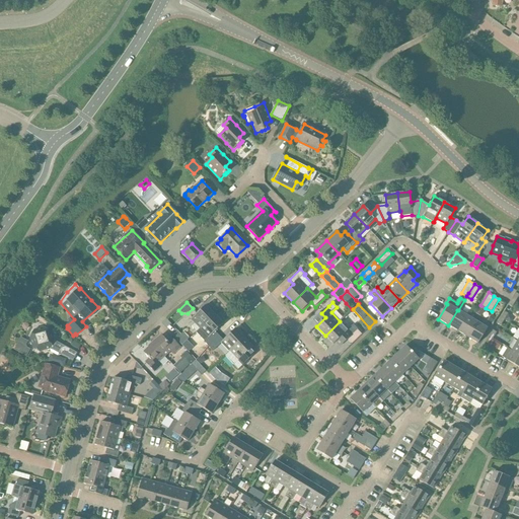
[(192,319),(198,326),(200,328),(215,314),(206,305),(192,319)]
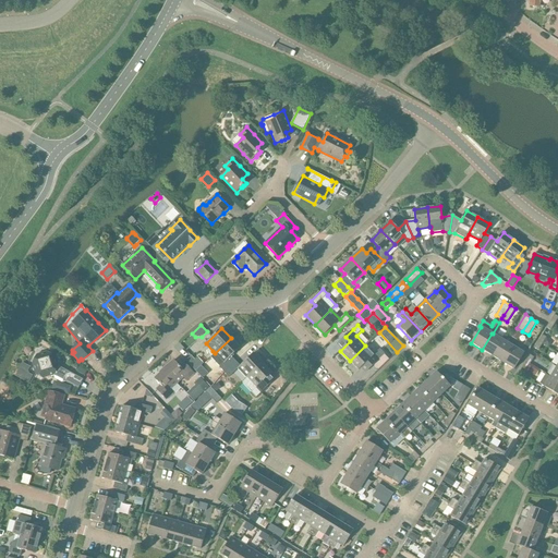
[(511,337),(517,340),(521,334),(516,330),(511,337)]
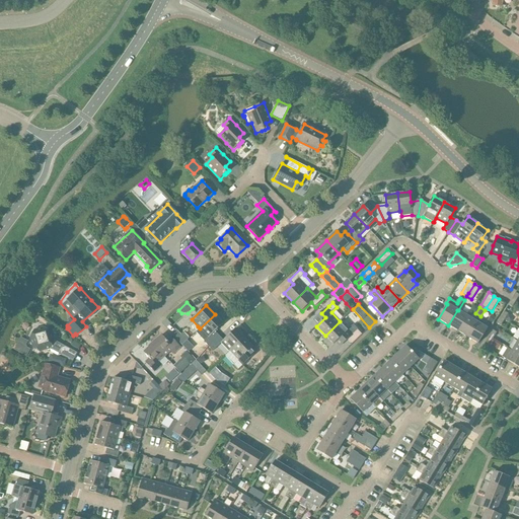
[(457,310),(448,325),(458,331),(467,316),(458,310),(457,310)]
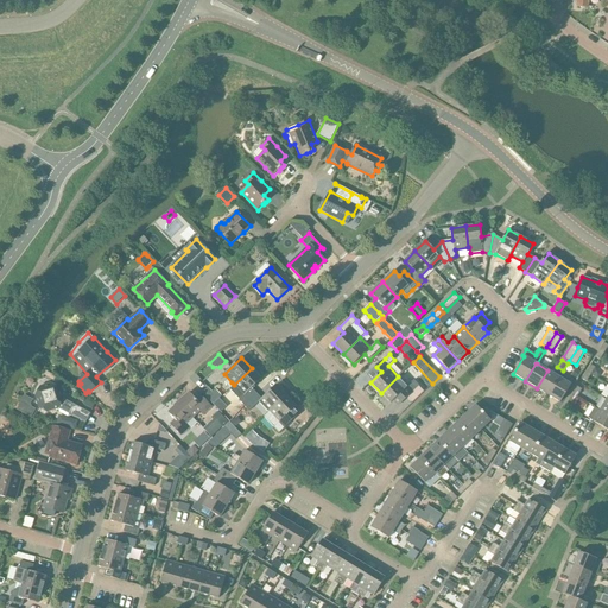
[(229,390),(239,400),(244,405),(257,393),(252,388),(261,379),(252,368),(234,385),(229,390)]
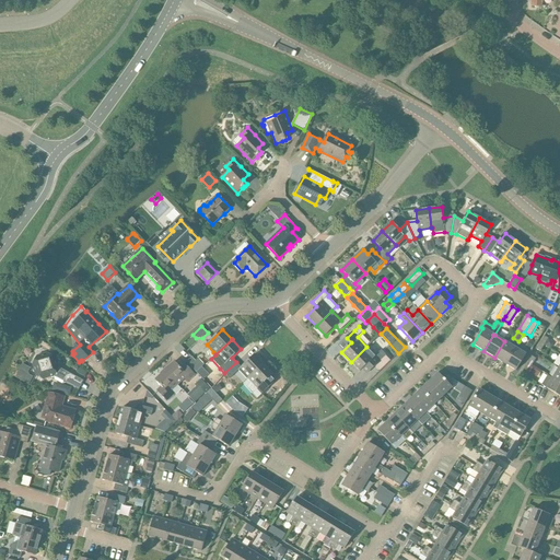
[(531,340),(525,347),(531,350),(536,343),(531,340)]
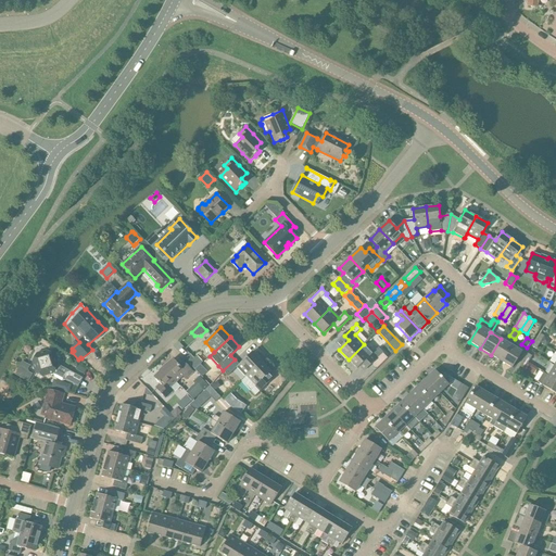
[(501,339),(491,355),(502,362),(512,345),(501,339)]
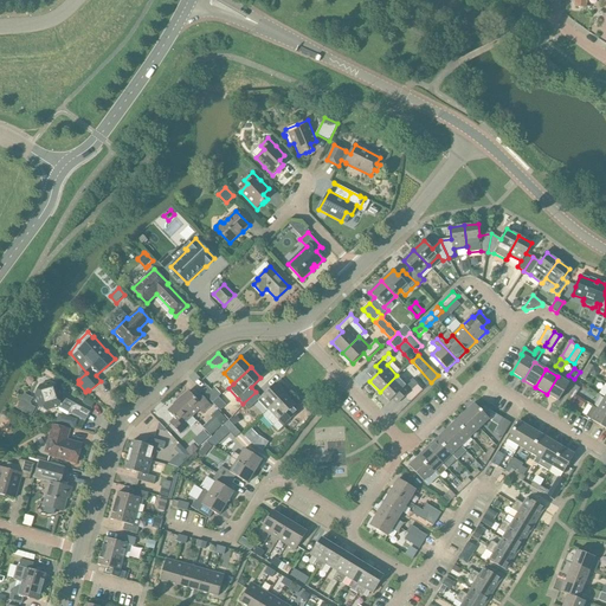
[(418,385),(412,379),(406,385),(397,375),(380,392),(389,403),(392,400),(397,406),(418,385)]
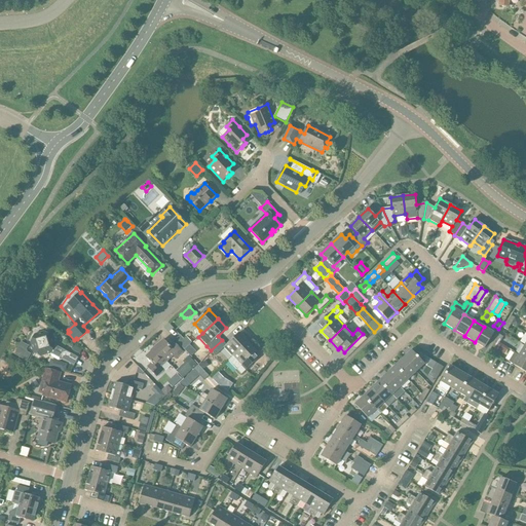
[(484,327),(475,342),(485,348),(494,333),(484,327)]
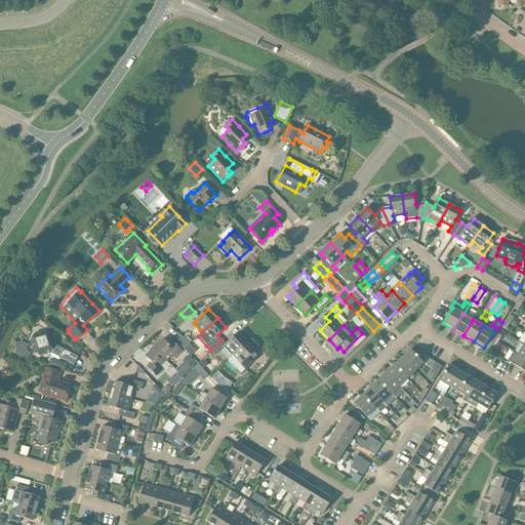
[(31,342),(33,351),(41,356),(50,353),(51,356),(58,360),(62,359),(74,365),(78,357),(55,345),(52,335),(44,331),(35,333),(31,342)]
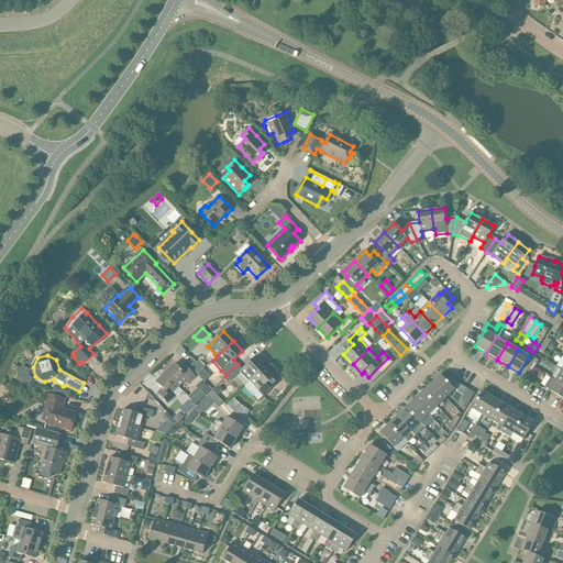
[(238,364),(225,375),(231,381),(240,372),(250,382),(265,366),(255,356),(242,370),(238,364)]
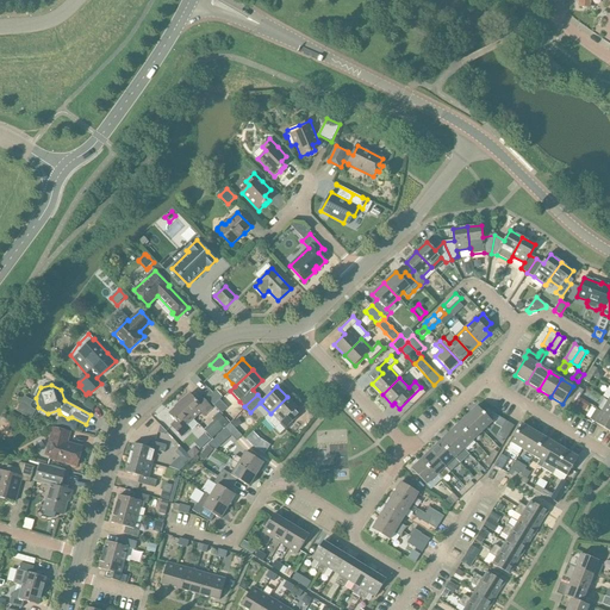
[(213,405),(219,400),(223,397),(216,391),(213,393),(209,388),(204,394),(213,405)]
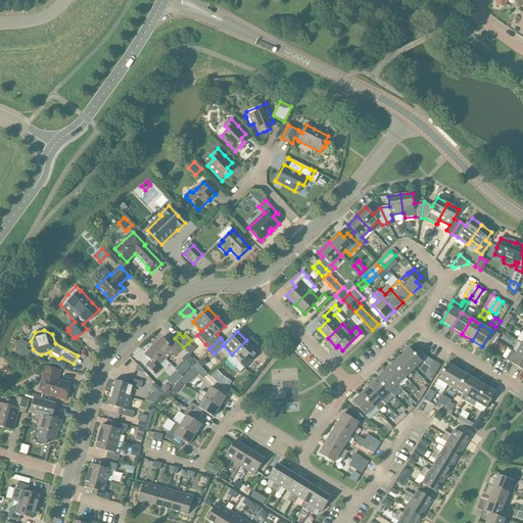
[(163,338),(154,346),(167,360),(172,353),(175,357),(182,349),(174,340),(169,344),(163,338)]
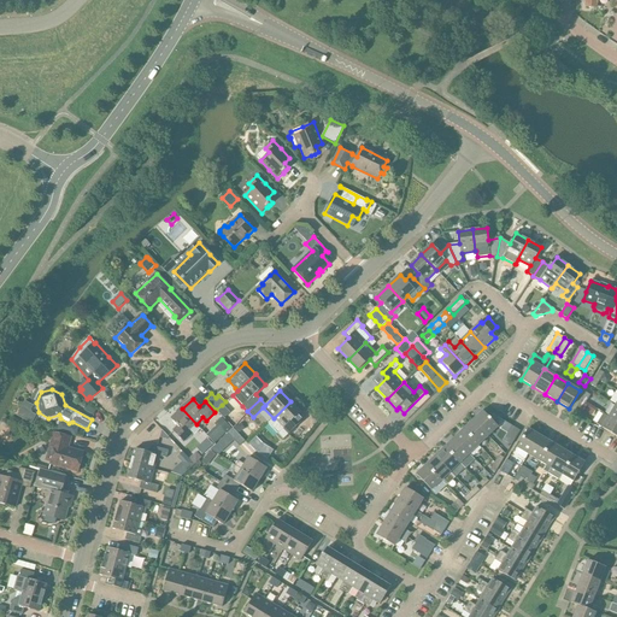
[(291,401),(274,418),(283,429),(277,434),(283,440),(297,427),(292,422),(301,412),(291,401)]
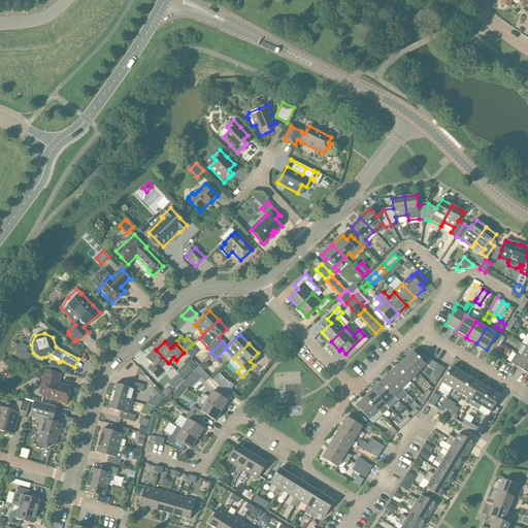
[(501,345),(498,351),(504,354),(506,349),(501,345)]
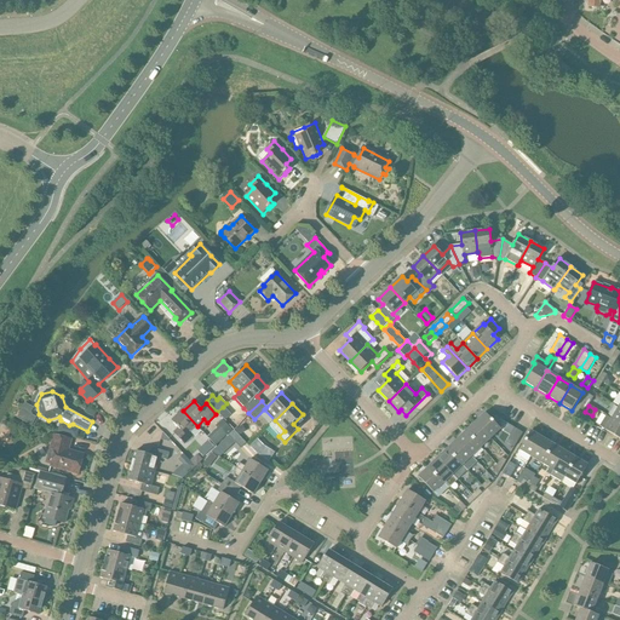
[(173,434),(182,442),(184,445),(194,436),(190,432),(197,426),(183,411),(172,420),(179,429),(173,434)]
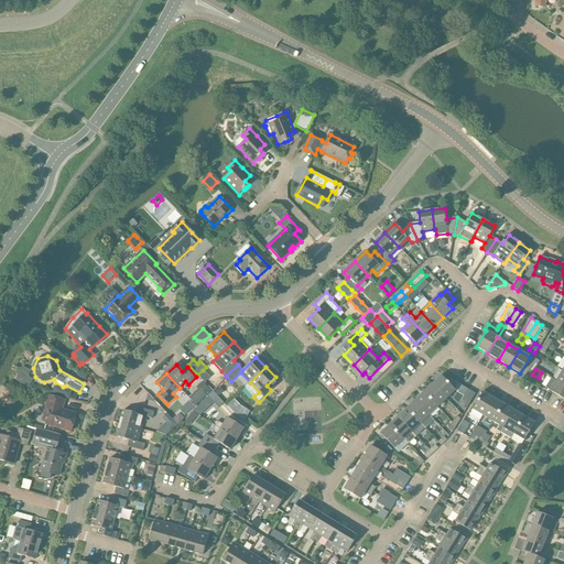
[(433,384),(446,399),(455,390),(442,376),(433,384)]
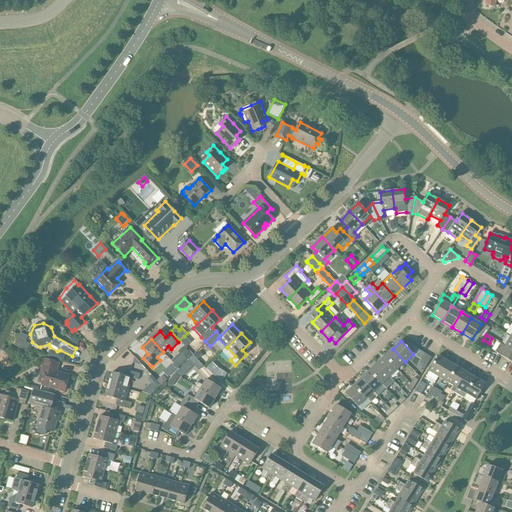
[(191,343),(186,347),(193,354),(198,350),(191,343)]
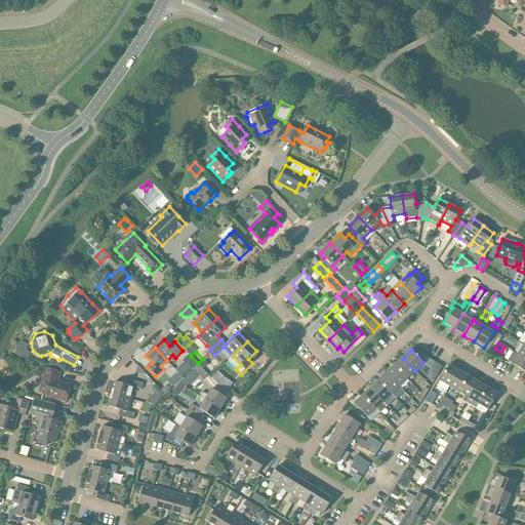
[(507,361),(512,364),(524,371),(524,358),(518,354),(518,355),(513,352),(507,361)]
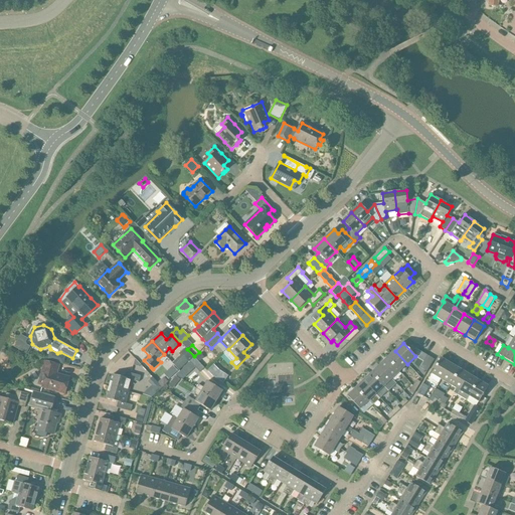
[(2,350),(0,353),(1,356),(5,358),(8,357),(9,354),(8,352),(5,349),(2,350)]
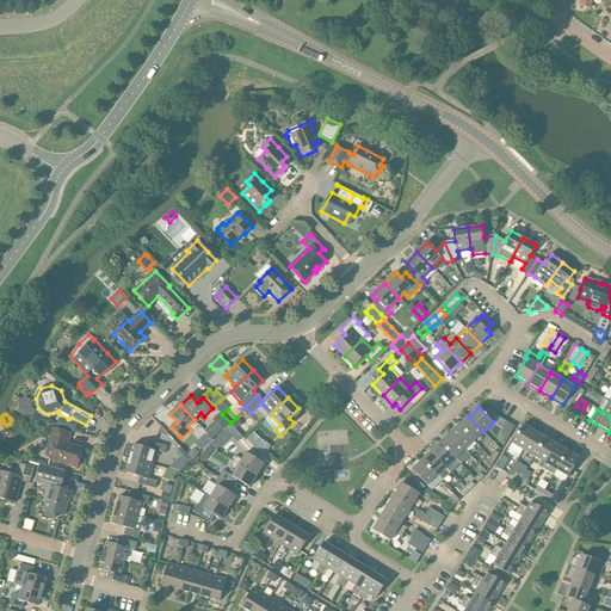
[(220,414),(213,420),(222,431),(229,425),(220,414)]
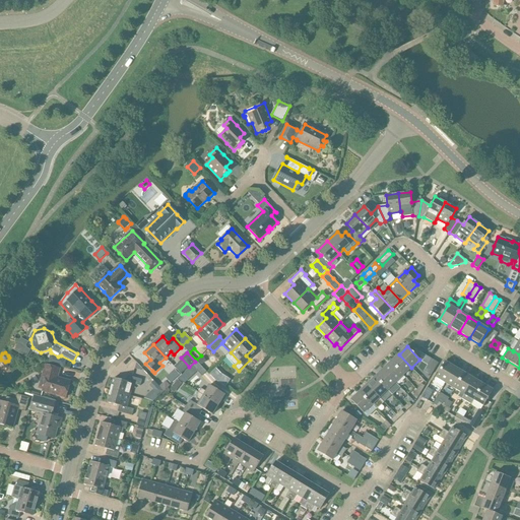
[(391,362),(403,375),(411,368),(399,354),(391,362)]
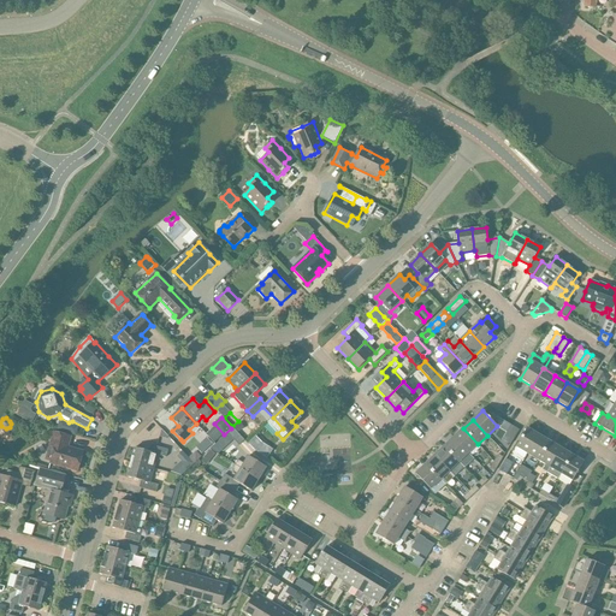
[(238,433),(244,428),(241,424),(235,427),(238,433)]
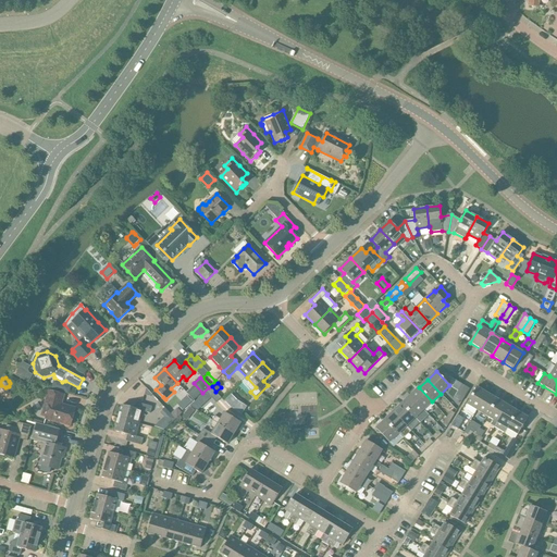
[(462,384),(454,397),(461,403),(462,400),(470,388),(465,385),(462,384)]
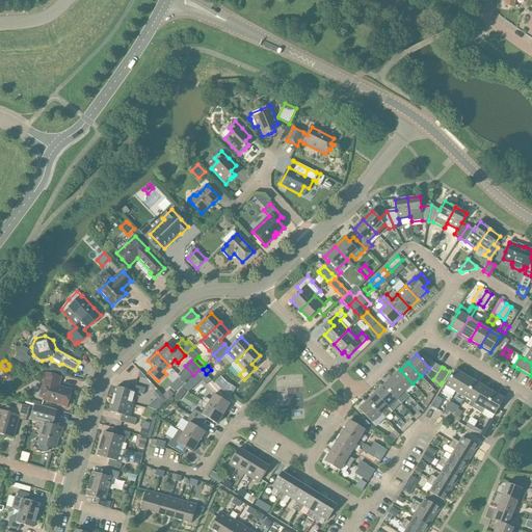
[(196,373),(207,384),(211,380),(206,374),(201,369),(196,373)]
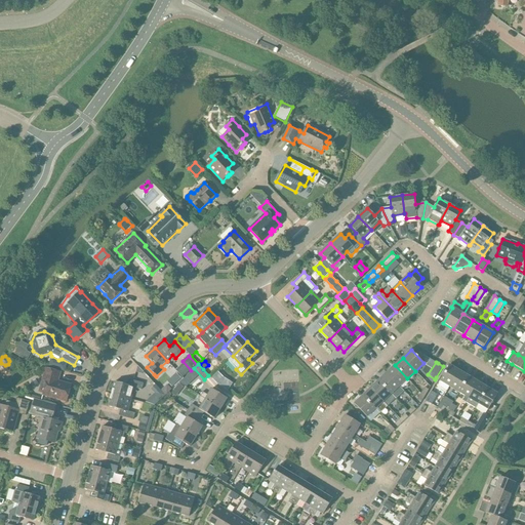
[(387,373),(400,387),(407,378),(395,365),(387,373)]
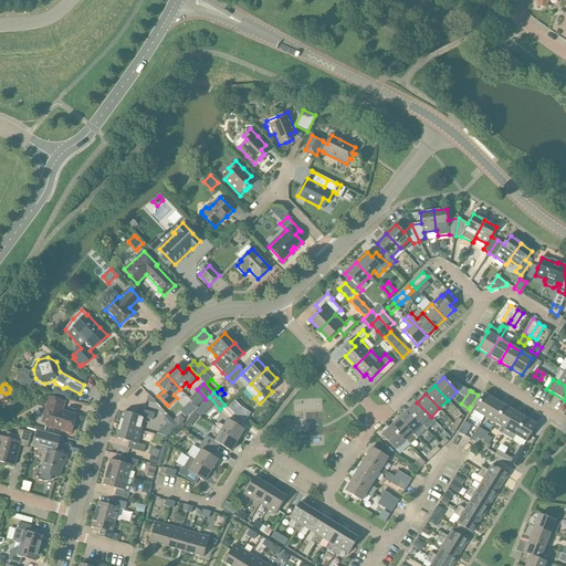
[(474,411),(484,417),(495,400),(484,394),(474,411)]
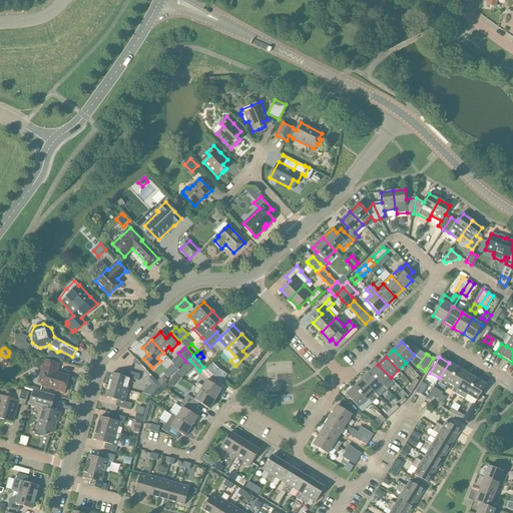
[(59,364),(49,361),(45,360),(38,383),(42,384),(42,386),(65,393),(69,376),(56,373),(59,364)]
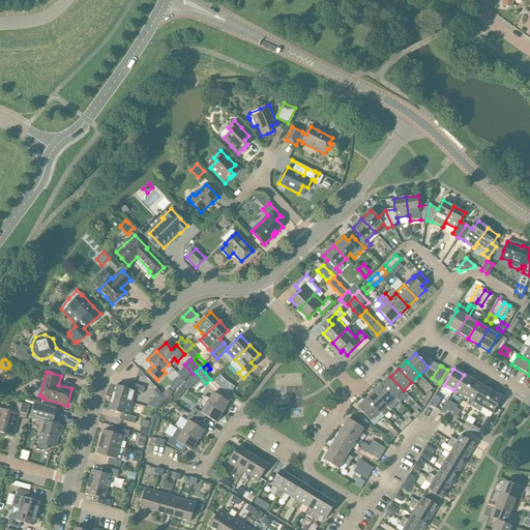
[(464,396),(473,380),(464,375),(453,390),(464,396)]
